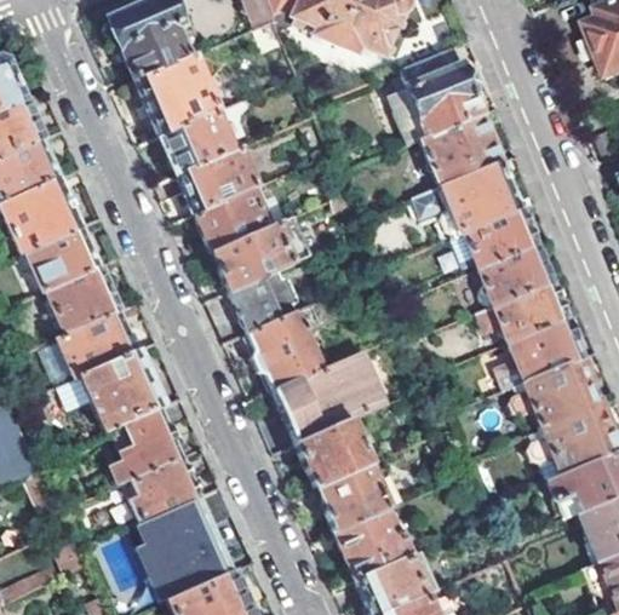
[(112,47),(116,45),(132,80),(187,56),(171,24),(178,21),(168,0),(139,0),(104,16),(107,19),(102,21),(101,27),(108,45),(112,47)]
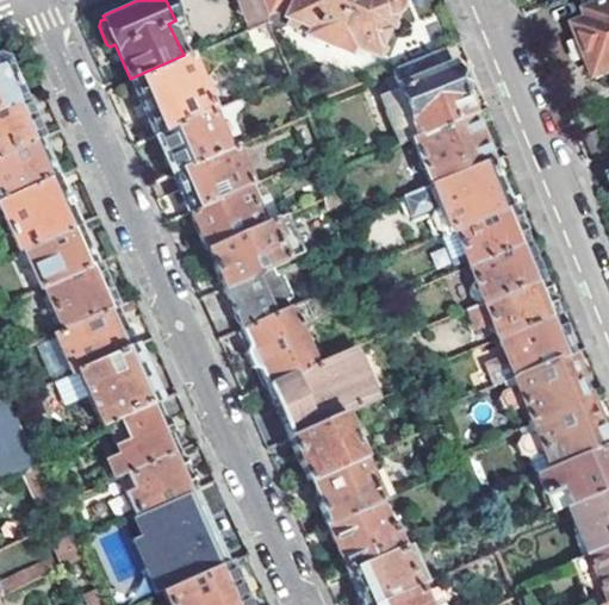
[(237,0),(248,26),(267,18),(260,0),(237,0)]
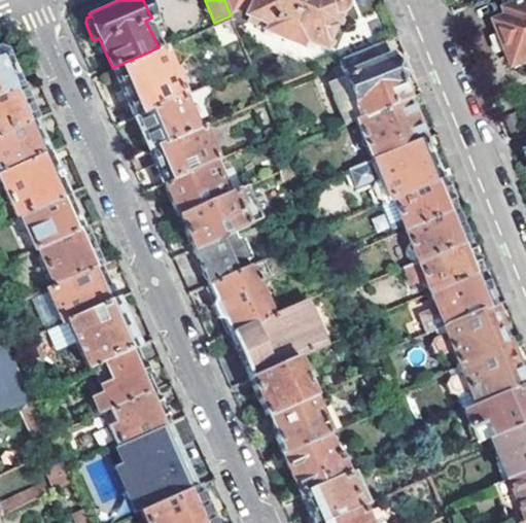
[(224,0),(231,15),(235,26),(249,20),(295,36),(299,30),(332,42),(344,13),(339,11),(342,3),(344,0),(224,0)]
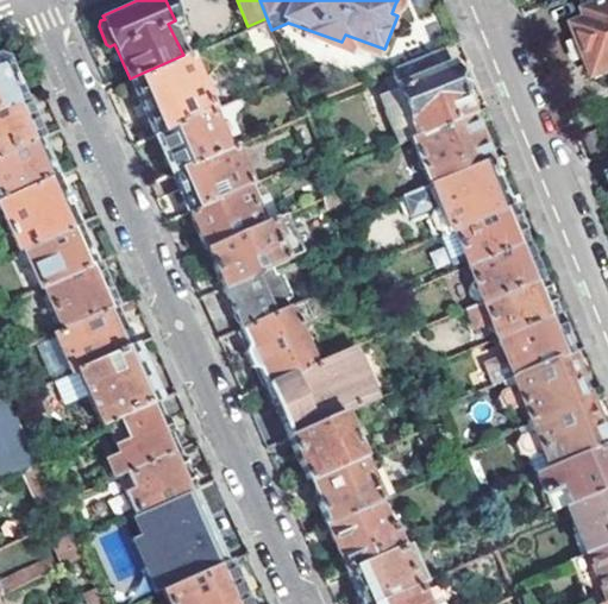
[(580,0),(587,18),(572,23),(578,37),(572,39),(580,57),(585,54),(595,75),(607,69),(607,0),(580,0)]
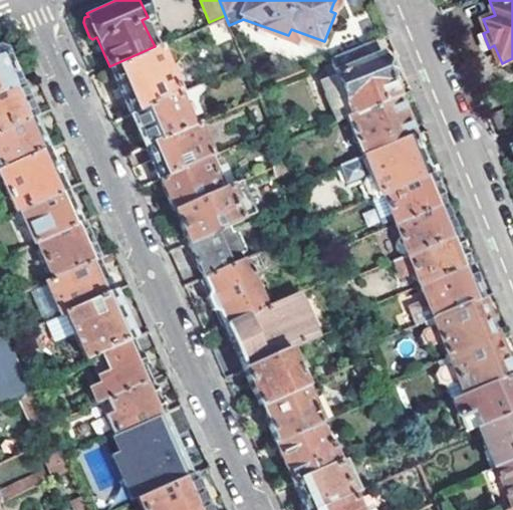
[(317,79),(334,119),(345,115),(396,94),(383,67),(391,63),(386,50),(378,53),(372,38),(328,57),(334,72),(317,79)]
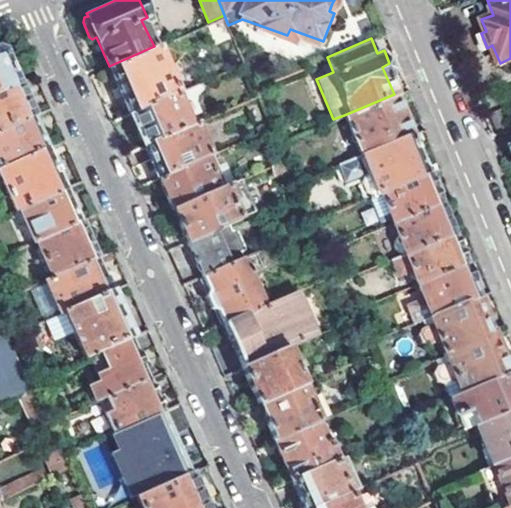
[(176,91),(179,89),(158,45),(154,46),(109,66),(129,112),(176,91)]
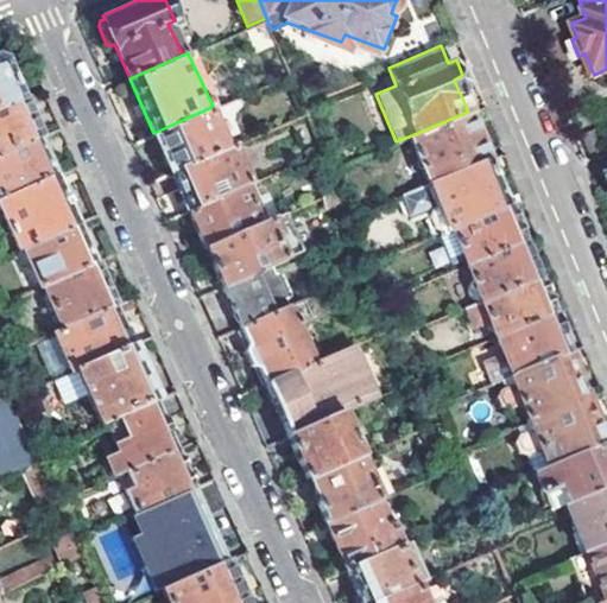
[(0,105),(21,95),(7,59),(0,56),(0,105)]
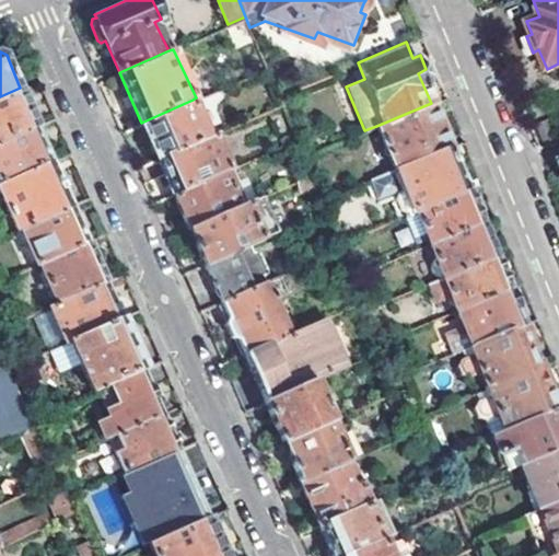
[(0,141),(36,125),(20,88),(0,96),(0,141)]
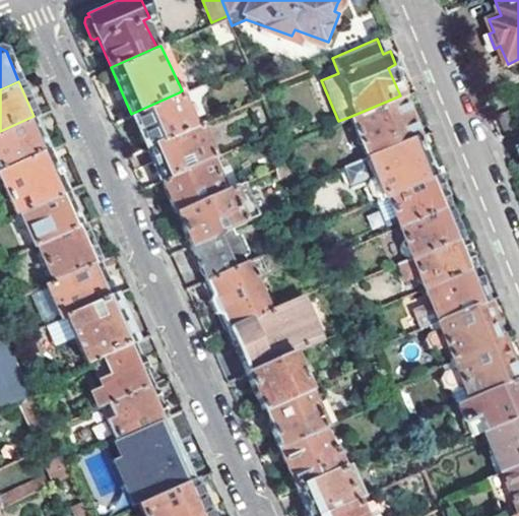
[(131,114),(146,146),(194,125),(179,92),(131,114)]
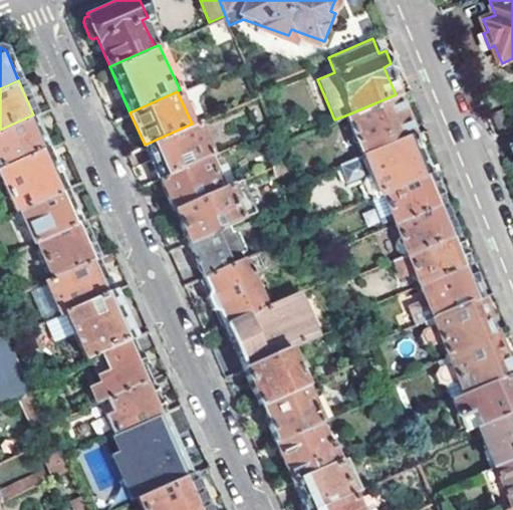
[(396,94),(345,115),(360,155),(412,134),(396,94)]
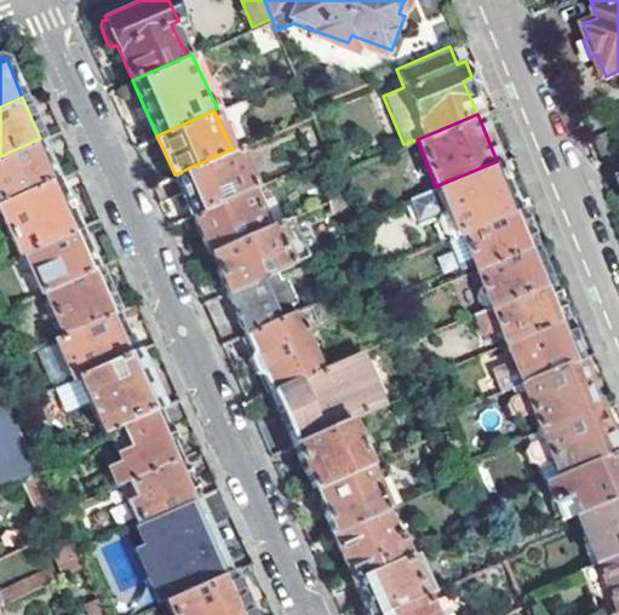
[(0,201),(1,203),(57,177),(40,138),(0,156),(0,201)]
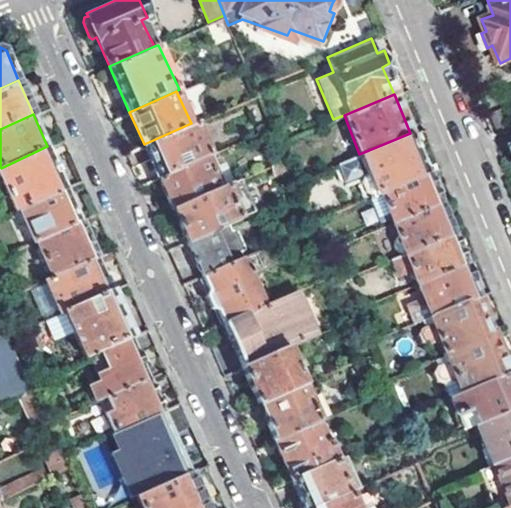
[(191,123),(144,144),(158,176),(206,154),(210,152),(196,121),(191,123)]
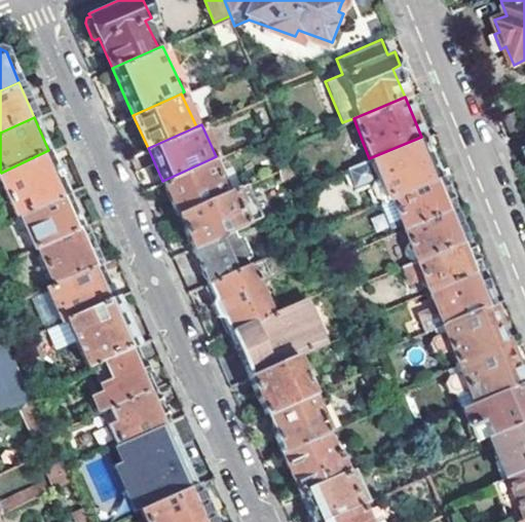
[(369,158),(344,169),(351,187),(372,178),(370,186),(374,196),(379,196),(381,199),(388,197),(438,178),(421,137),(369,158)]
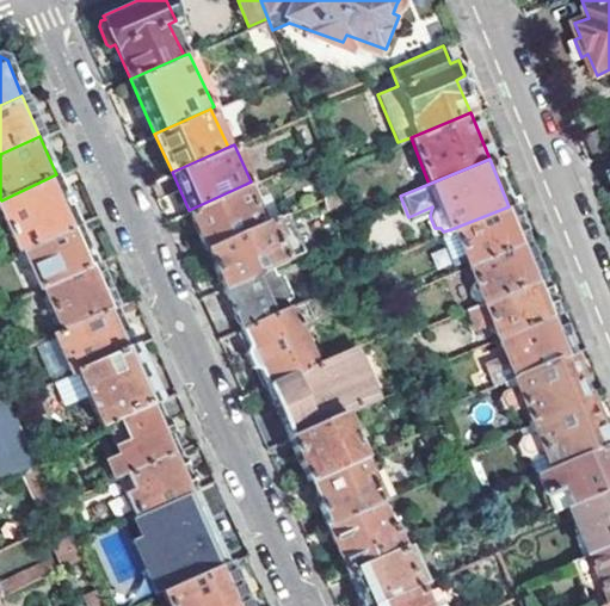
[(1,201),(0,201),(0,209),(18,249),(22,247),(78,222),(56,174),(1,201)]
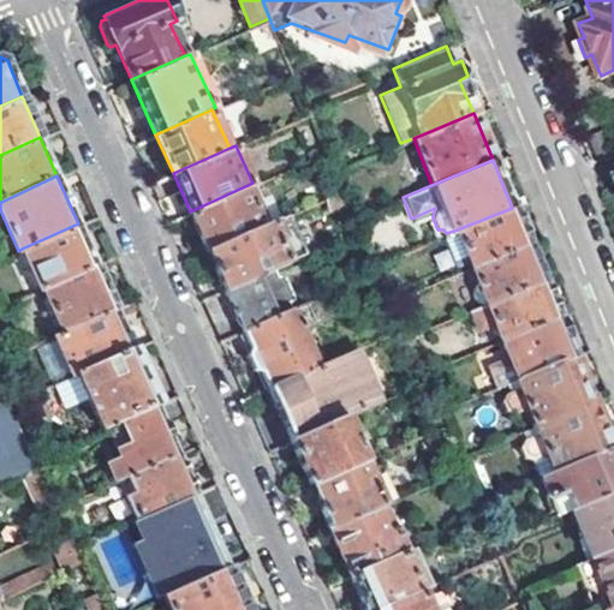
[(268,197),(255,203),(248,185),(190,211),(207,249),(279,219),(268,197)]
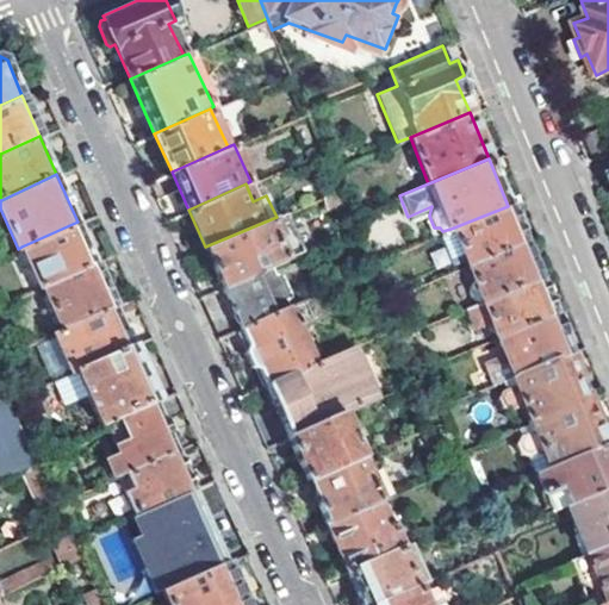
[(464,259),(466,264),(522,242),(508,206),(451,229),(455,237),(441,243),(449,264),(464,259)]
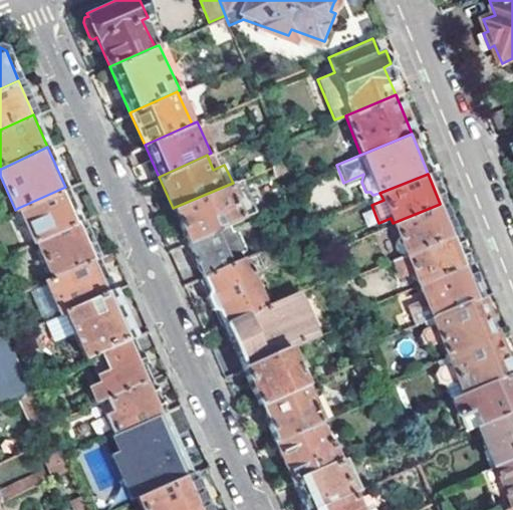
[(233,183),(173,208),(187,240),(229,222),(241,217),(234,199),(245,195),(240,180),(233,183)]
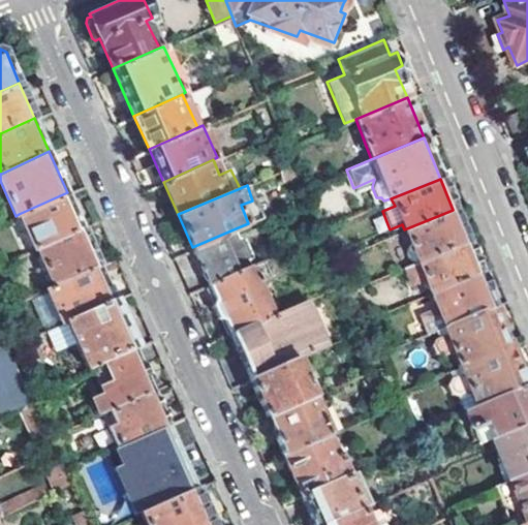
[(19,214),(34,249),(37,247),(82,226),(67,192),(19,214)]
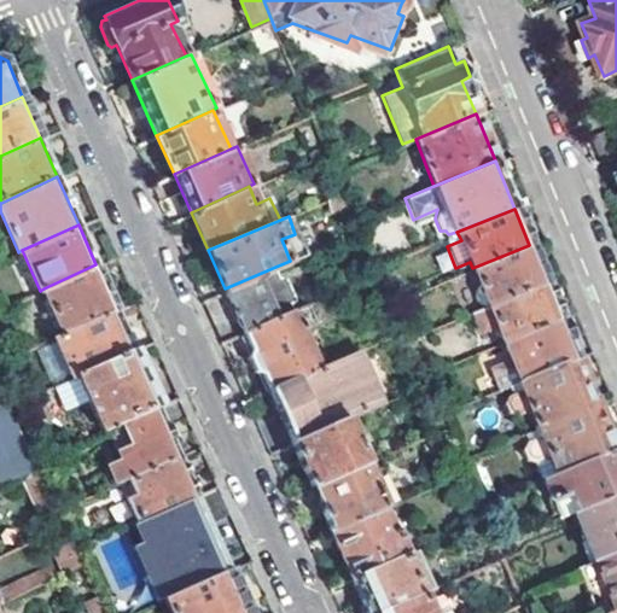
[(545,280),(529,245),(472,268),(487,304),(545,280)]
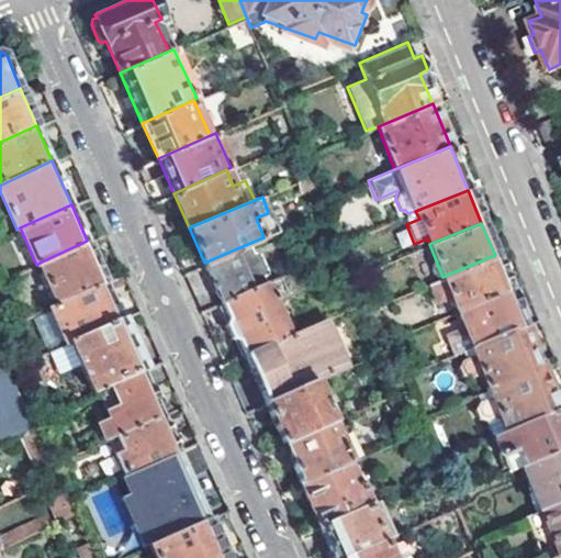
[(40,263),(56,303),(104,280),(87,241),(40,263)]
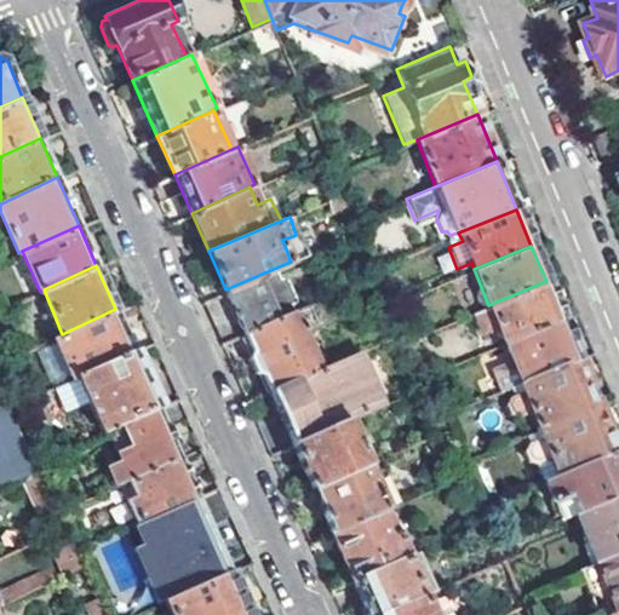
[(225,289),(244,331),(296,309),(292,303),(298,299),(287,271),(280,275),(276,268),(225,289)]
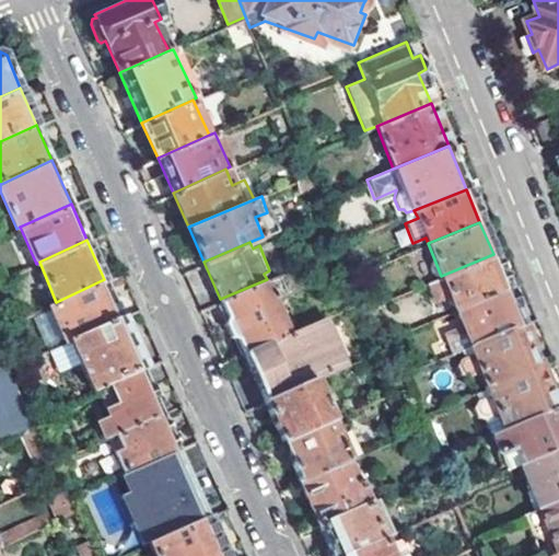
[(427,281),(434,299),(449,292),(455,309),(507,287),(493,254),(441,276),(427,281)]
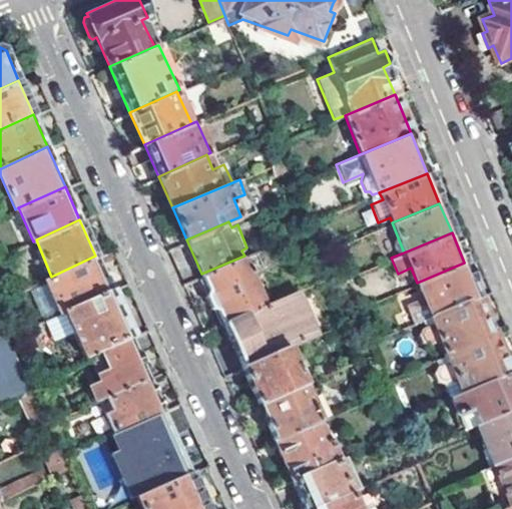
[(264,269),(256,250),(244,256),(201,274),(197,277),(205,294),(202,297),(207,309),(212,309),(218,325),(222,323),(266,304),(251,274),(264,269)]
